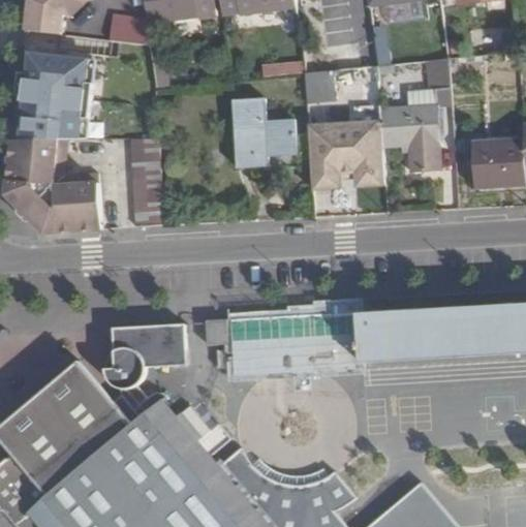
[(28,0),(25,31),(44,33),(60,34),(62,13),(69,19),(87,0),(28,0)]
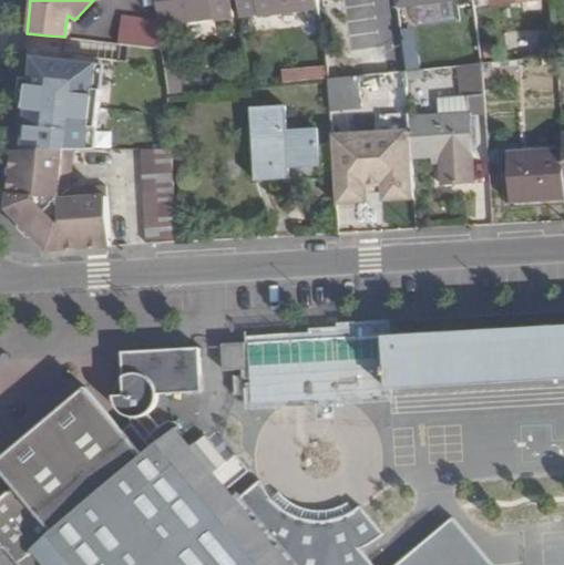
[(153,0),(156,20),(156,26),(211,19),(211,20),(228,18),(225,0),(153,0)]
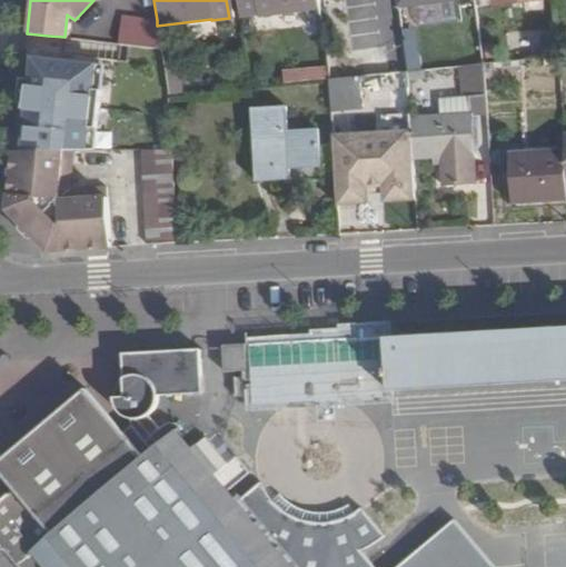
[(236,0),(239,18),(304,10),(316,8),(315,0),(236,0)]
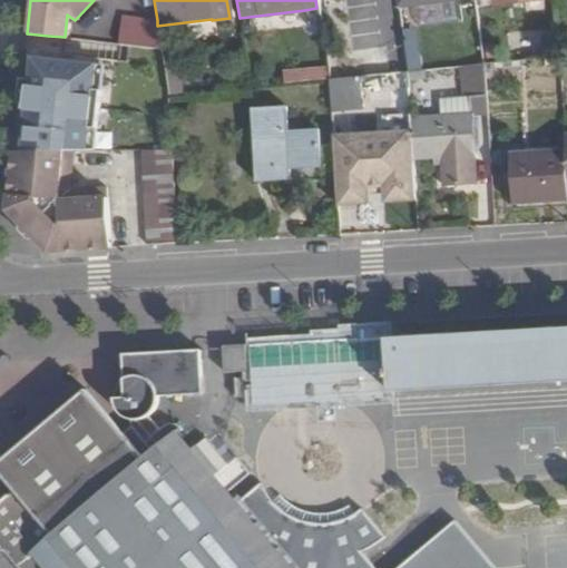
[(318,17),(316,8),(304,10),(305,19),(318,17)]
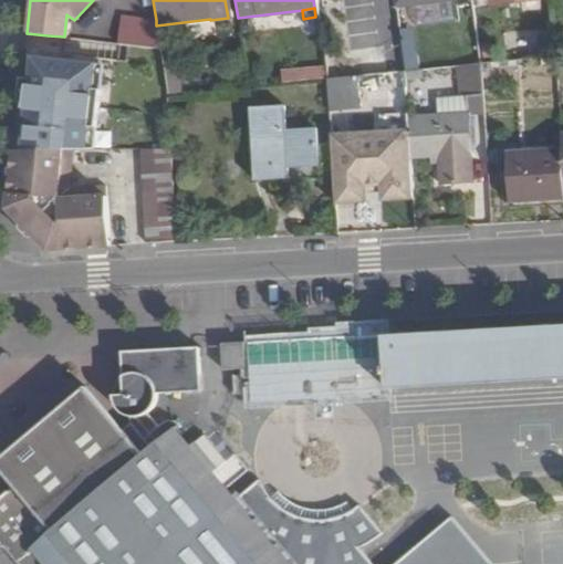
[(156,20),(117,16),(114,42),(159,47),(156,25),(156,20)]
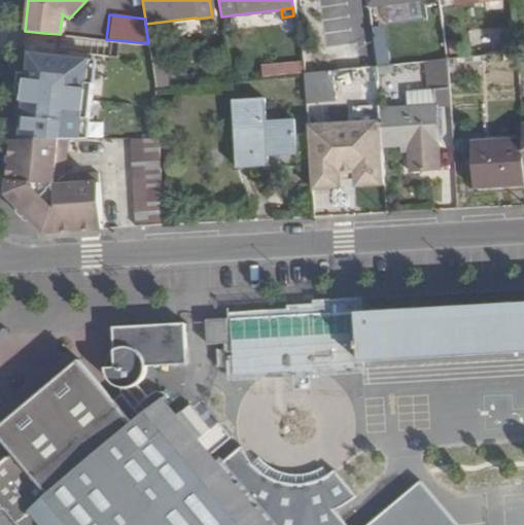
[(162,42),(149,44),(154,75),(166,73),(162,42)]
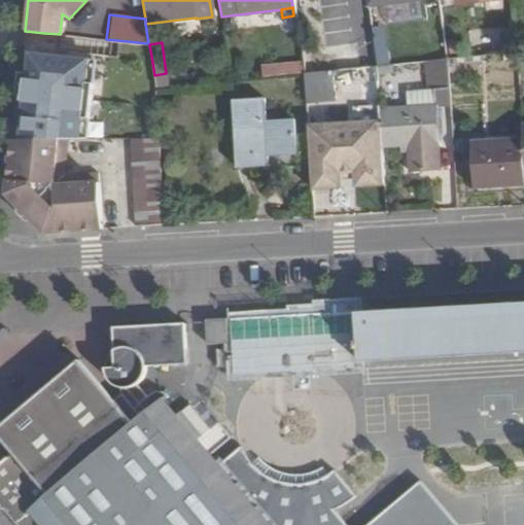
[(301,57),(301,60),(301,62),(303,72),(334,69),(332,53),(301,57)]
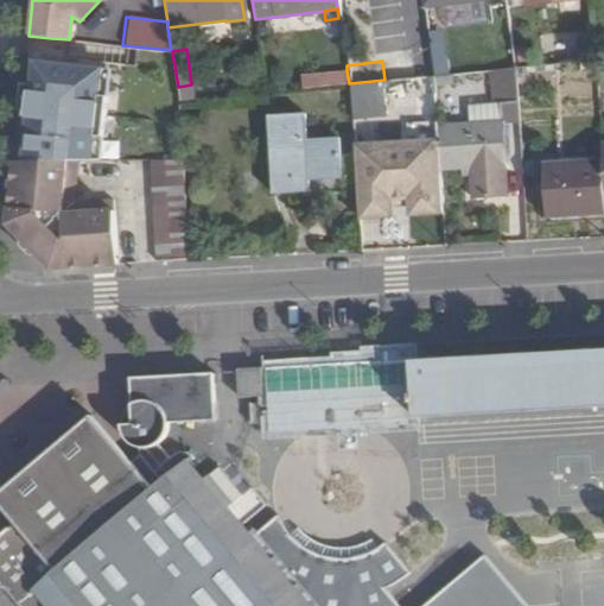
[(466,122),(436,124),(436,137),(438,170),(469,169),(470,200),(501,199),(500,166),(503,166),(502,121),(516,121),(514,67),(487,69),(489,101),(490,103),(497,103),(497,120),(466,122)]
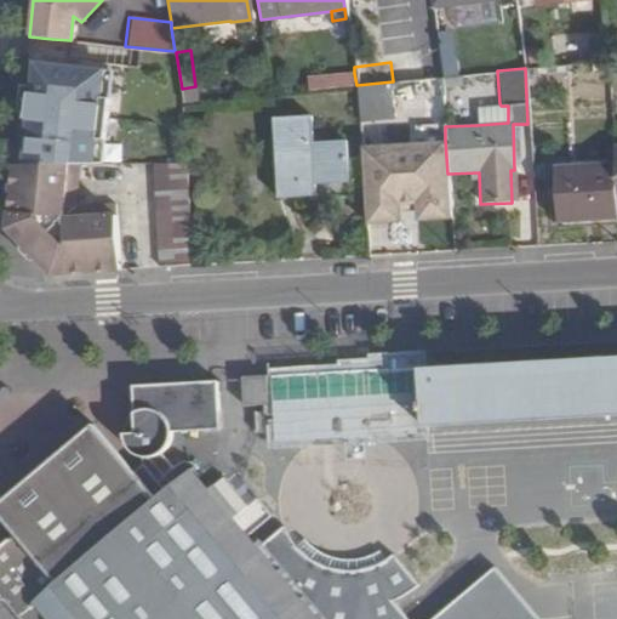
[(308,78),(309,90),(356,85),(354,73),(308,78)]
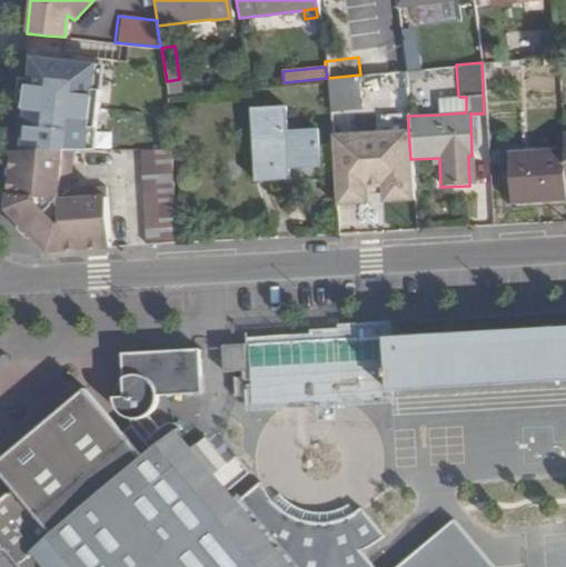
[(423,68),(405,70),(406,80),(424,78),(423,68)]
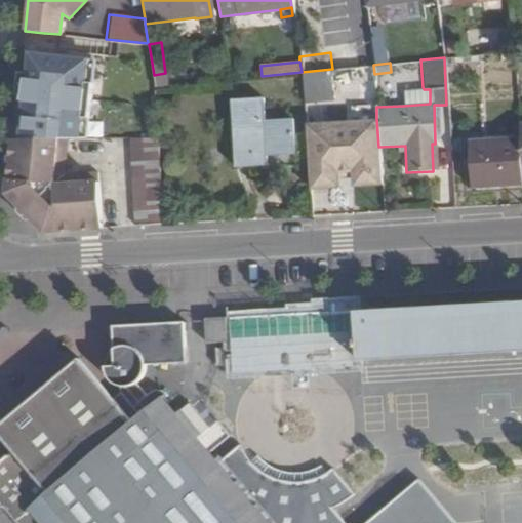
[(332,69),(302,72),(303,101),(329,98),(329,96),(355,94),(354,81),(374,79),(373,65),(332,69)]
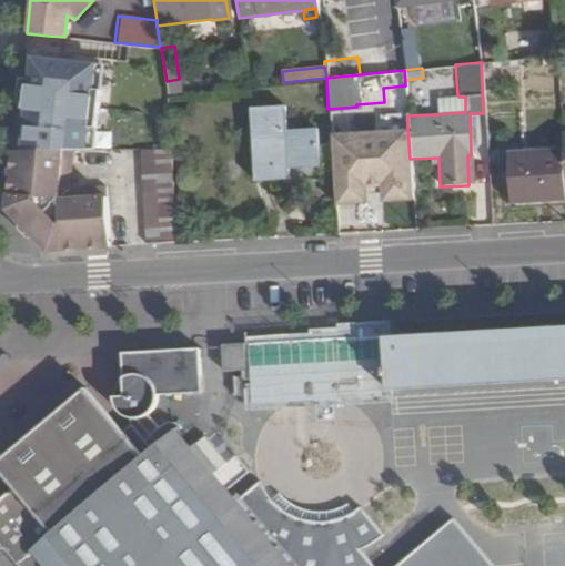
[(458,97),(457,94),(435,95),(436,114),(465,112),(465,97),(458,97)]
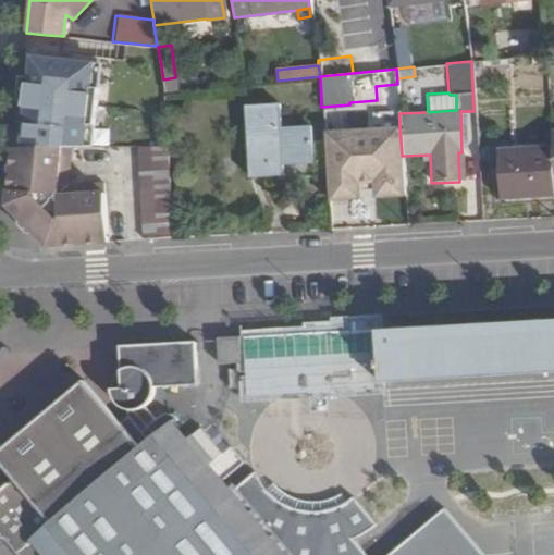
[(278,103),(243,106),(248,177),(282,175),(282,165),(310,164),(308,126),(279,127),(278,103)]
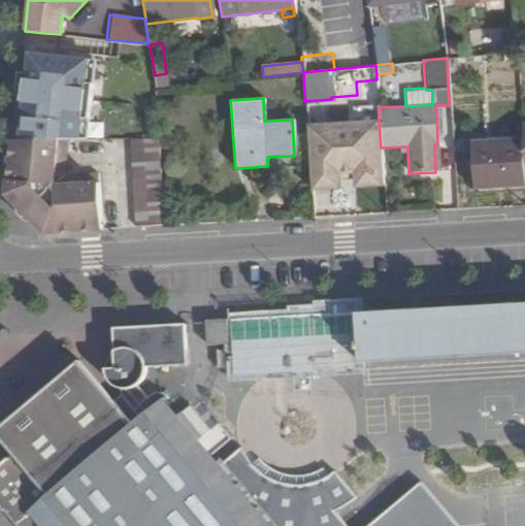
[(379,119),(305,124),(309,188),(339,186),(338,171),(353,170),(354,185),(383,184),(379,119)]
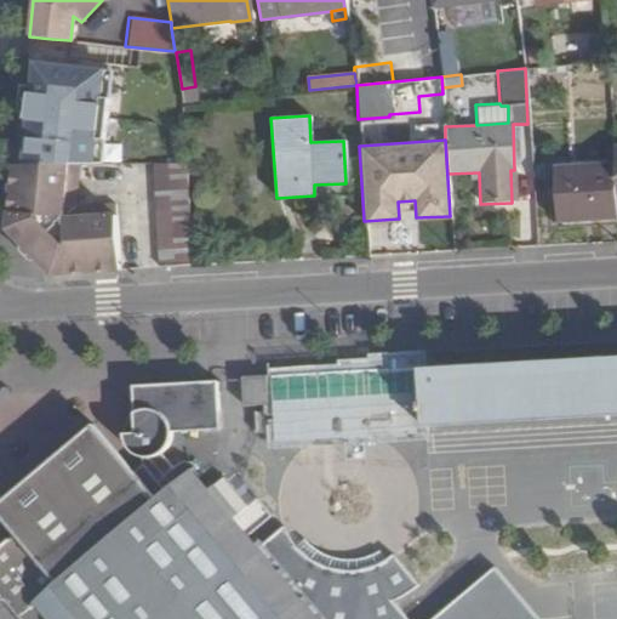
[(150,163),(159,265),(189,265),(184,163),(150,163)]
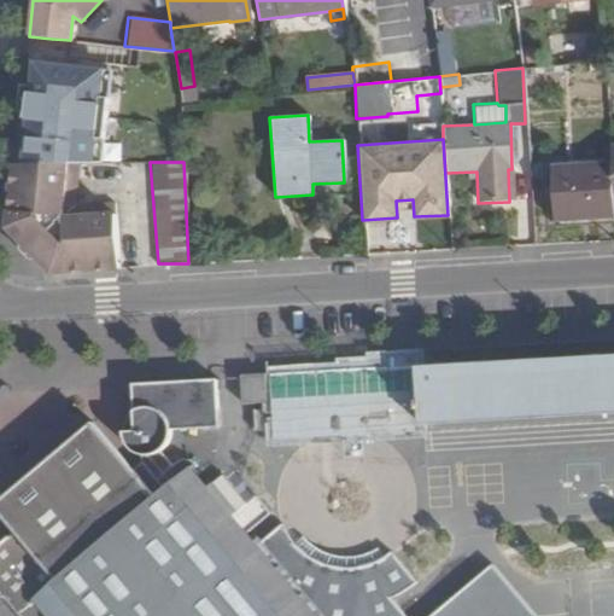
[(77,163),(13,164),(6,228),(50,273),(116,268),(111,201),(75,203),(77,163)]
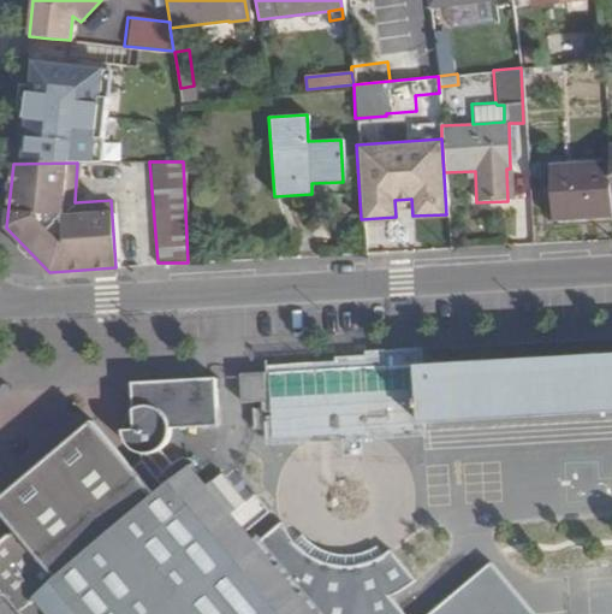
[(548,166),(552,219),(610,216),(607,163),(548,166)]
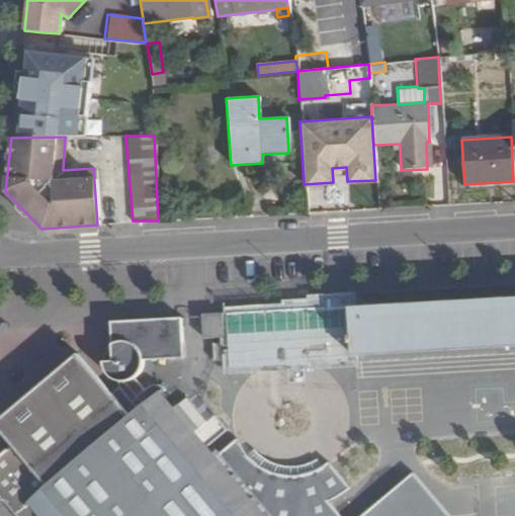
[(111,216),(123,216),(124,190),(112,189),(111,216)]
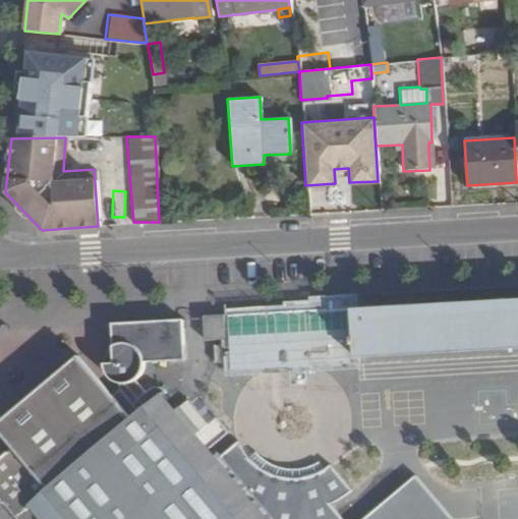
[(517,300),(350,310),(349,306),(224,313),(226,341),(213,341),(214,362),(227,362),(228,370),(353,363),(353,358),(517,347),(517,300)]
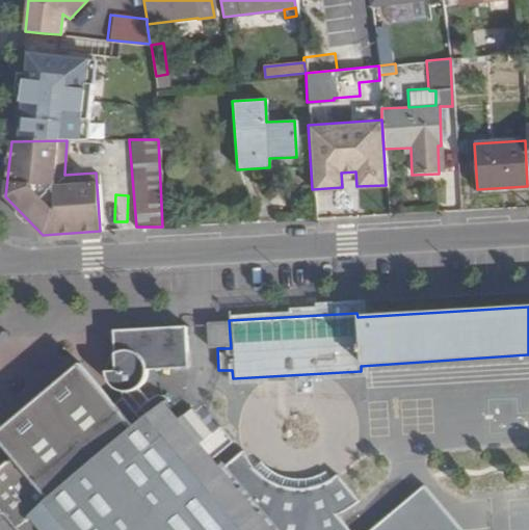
[(459,529),(422,487),(367,529),(347,529),(335,515),(345,510),(355,501),(334,476),(326,481),(319,485),(313,486),(307,487),(298,488),(289,487),(282,485),(273,483),(266,479),(259,474),(254,470),(246,460),(242,450),(218,470),(194,442),(154,394),(146,400),(135,387),(139,383),(142,379),(144,375),(144,367),(185,365),(181,321),(110,325),(113,356),(109,360),(106,364),(105,369),(106,374),(107,379),(109,382),(112,387),(118,390),(118,398),(114,402),(79,360),(0,426),(0,440),(11,453),(0,462),(0,510),(17,529),(459,529)]
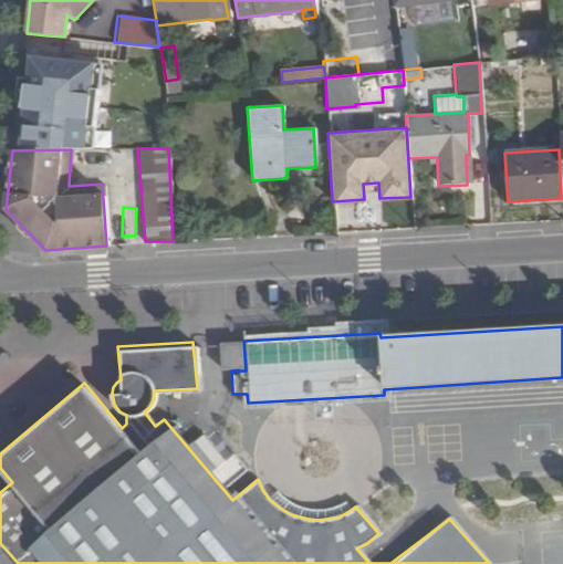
[(241,367),(240,342),(219,344),(220,368),(241,367)]
